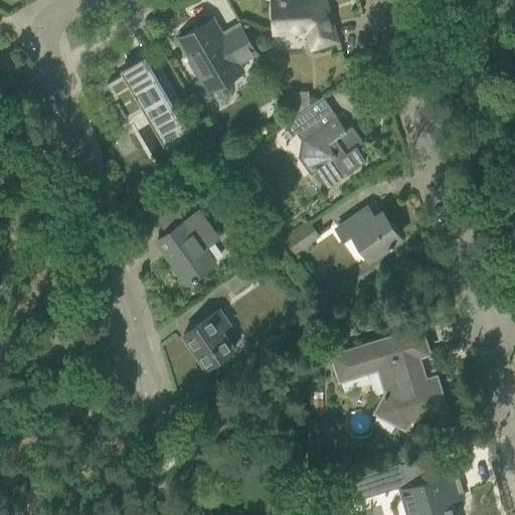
[(270,0),(273,33),(306,32),(311,48),(337,40),(325,2),(321,3),(317,0),(316,0),(270,0)]
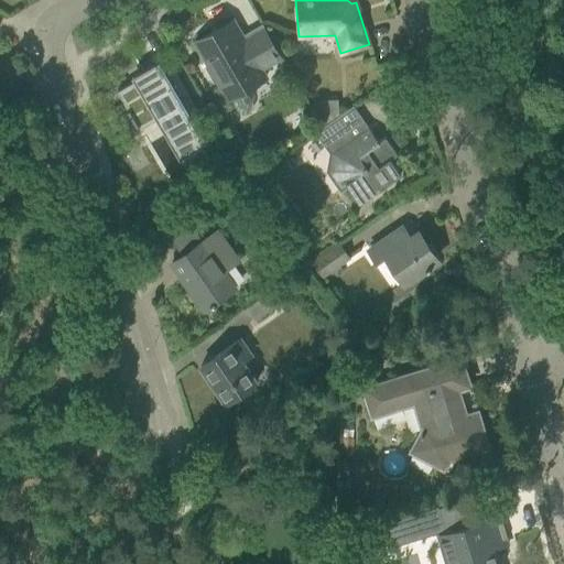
[(252,104),(245,89),(266,77),(261,69),(280,58),(266,33),(246,44),(232,20),(194,42),(208,66),(205,67),(214,84),(217,82),(227,99),(230,98),(238,111),(241,114),(246,114),(250,111),(252,108),(252,104)]
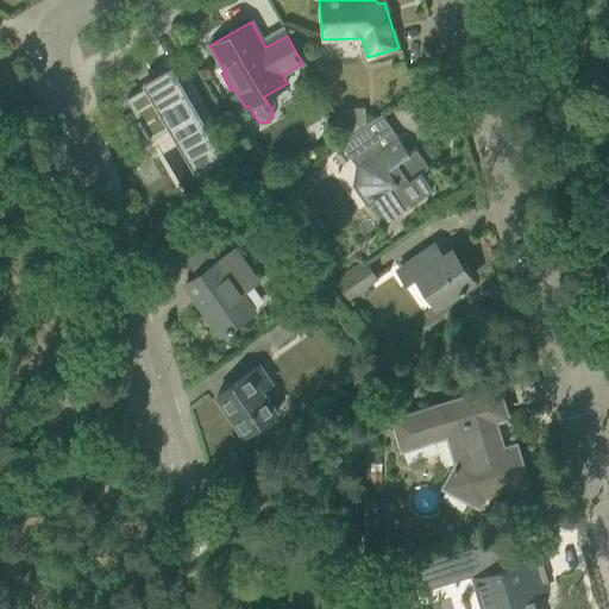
[(193,170),(221,155),(223,154),(208,127),(217,123),(187,74),(179,79),(171,66),(142,82),(144,87),(126,98),(136,114),(138,119),(135,120),(145,139),(150,136),(151,139),(169,129),(193,170)]
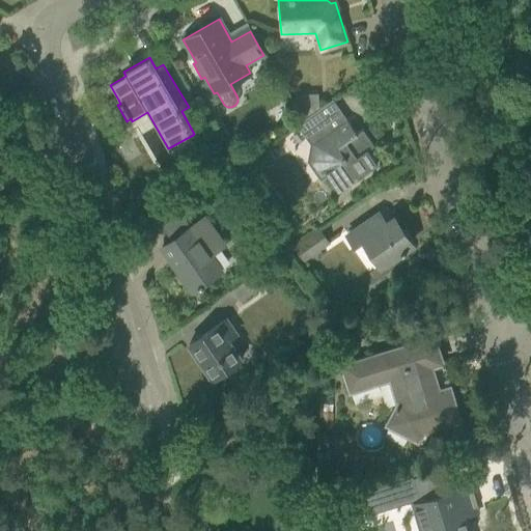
[(329,102),(298,123),(311,143),(309,160),(319,175),(325,172),(337,191),(353,180),(352,178),(360,172),(361,174),(376,164),(367,149),(373,145),(362,129),(356,133),(346,119),(343,122),(329,102)]
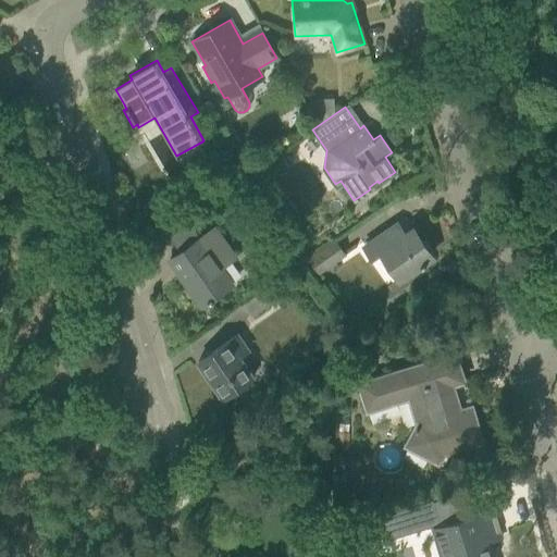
[(335,112),(311,113),(318,124),(335,112)]
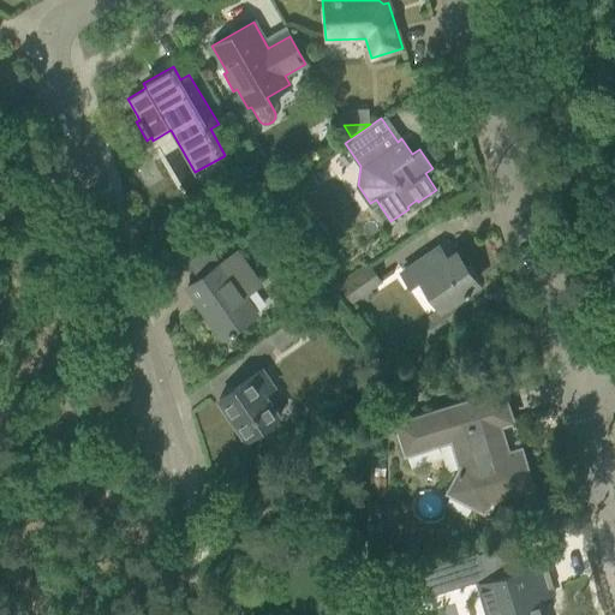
[(238,162),(248,157),(236,137),(227,142),(238,162)]
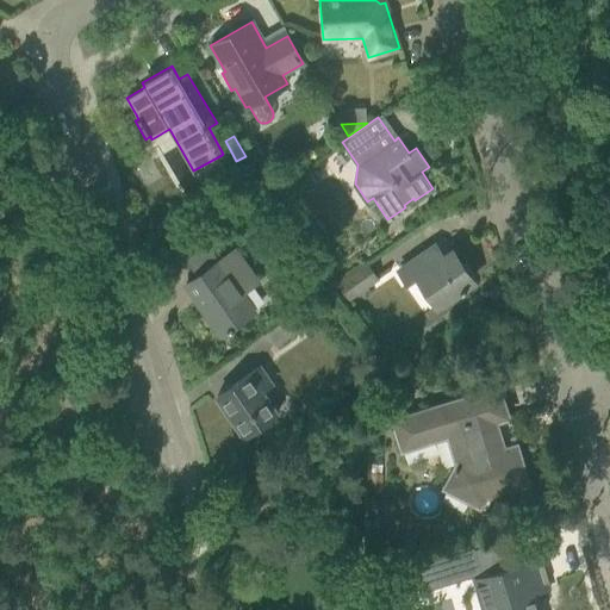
[(434,246),(415,259),(398,271),(408,284),(417,277),(437,305),(472,281),(452,250),(442,257),(434,246)]
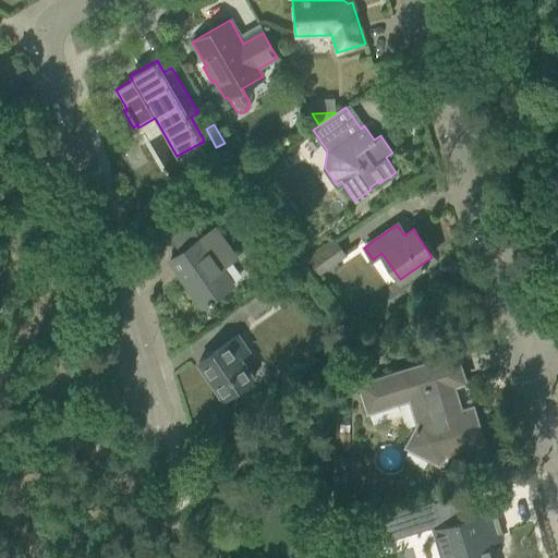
[(215,229),(187,249),(169,261),(201,306),(231,286),(219,268),(234,257),(215,229)]
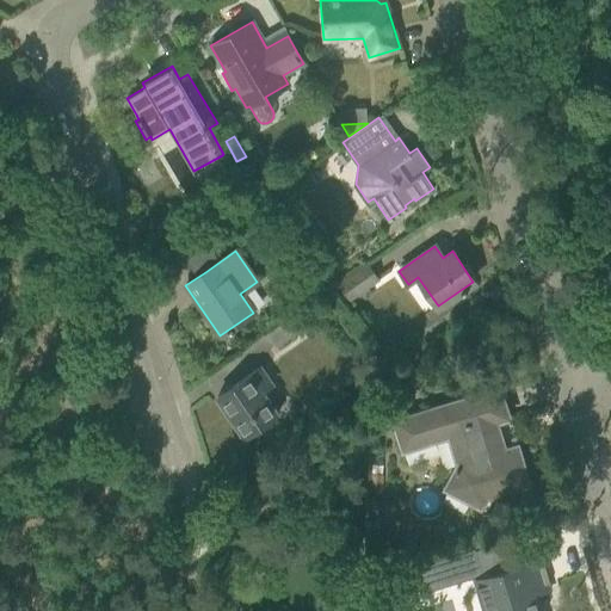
[(365,266),(338,284),(347,298),(375,281),(365,266)]
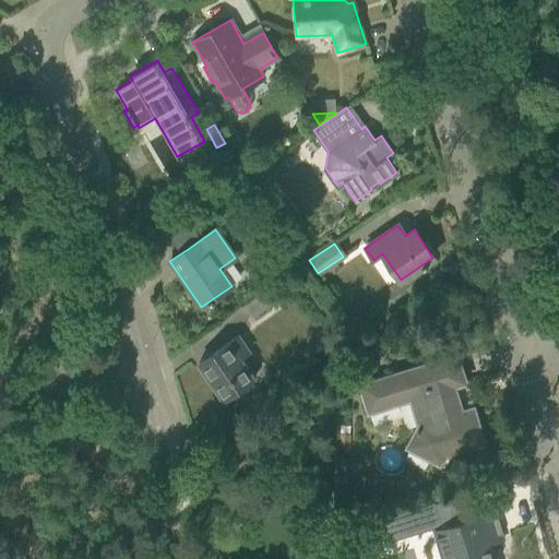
[(272,286),(244,306),(251,318),(281,298),(272,286)]
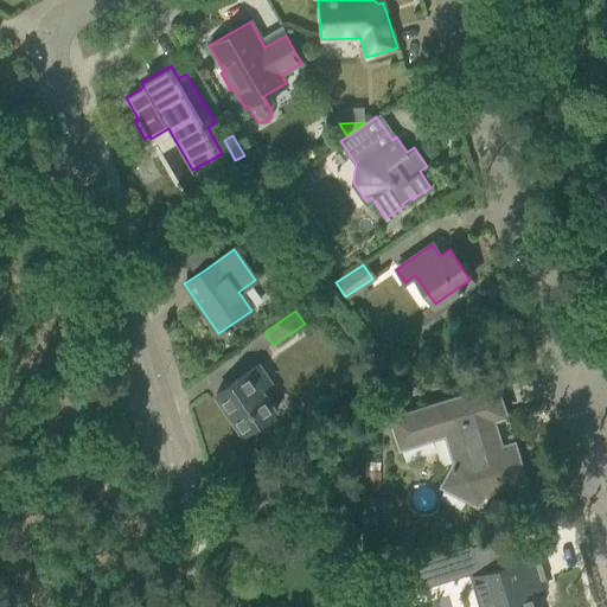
[(345,339),(338,344),(345,357),(353,352),(345,339)]
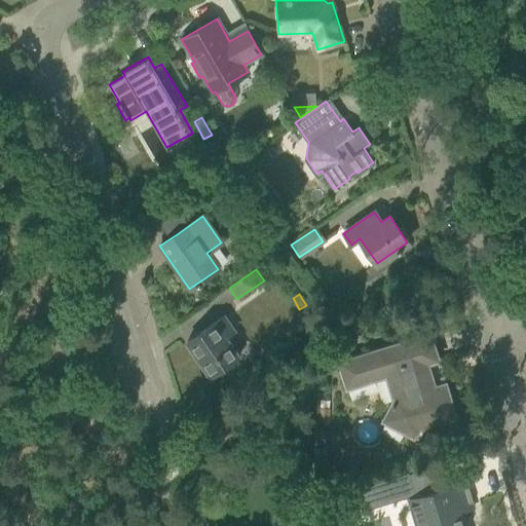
[(200,333),(187,342),(211,376),(239,357),(226,337),(234,332),(224,316),(200,333)]
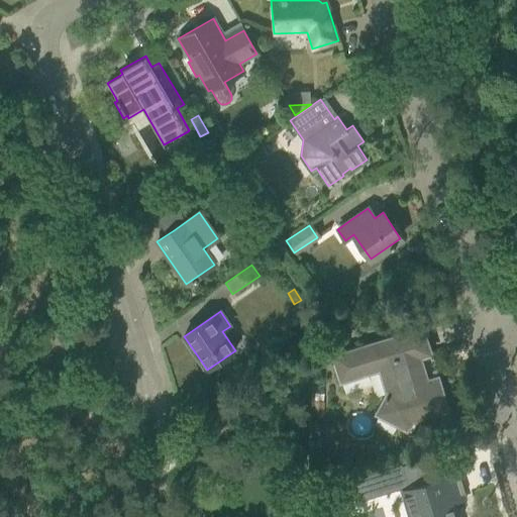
[(422,329),(364,346),(329,357),(336,379),(378,367),(387,395),(377,414),(399,426),(405,414),(422,409),(425,417),(446,410),(436,379),(426,382),(419,357),(429,354),(422,329)]
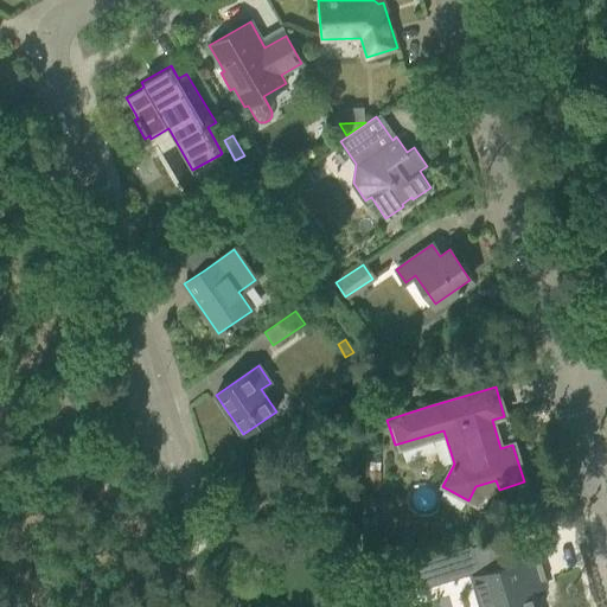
[(376,398),(381,411),(400,406),(396,393),(376,398)]
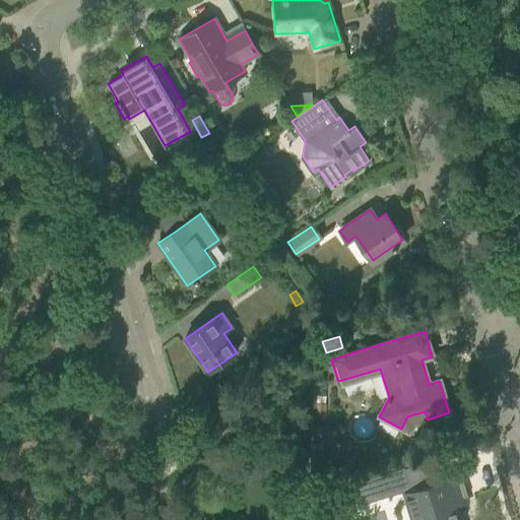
[(262,346),(260,351),(261,354),(264,358),(267,359),(271,358),(274,354),(275,351),(273,346),(270,344),(265,344),(262,346)]
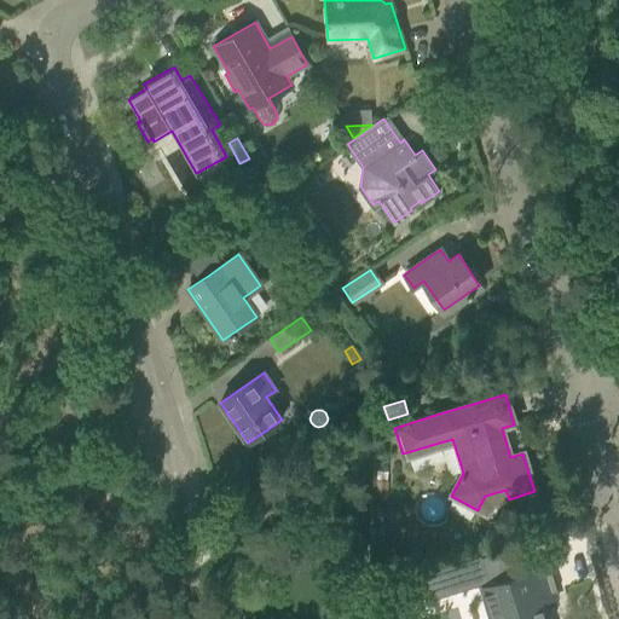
[(375,453),(372,497),(386,497),(388,453),(375,453)]
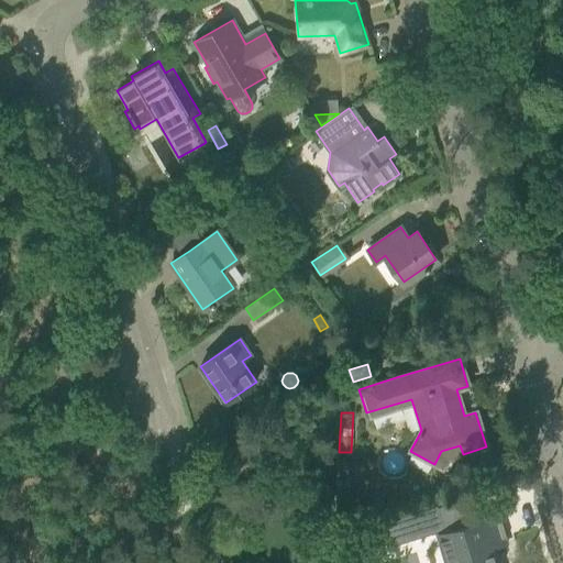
[(438,507),(379,525),(387,548),(438,532),(438,534),(445,562),(493,562),(490,556),(494,555),(493,552),(490,552),(489,549),(507,543),(505,538),(507,538),(506,537),(505,537),(500,522),(501,522),(501,521),(499,521),(498,516),(445,532),(438,507)]
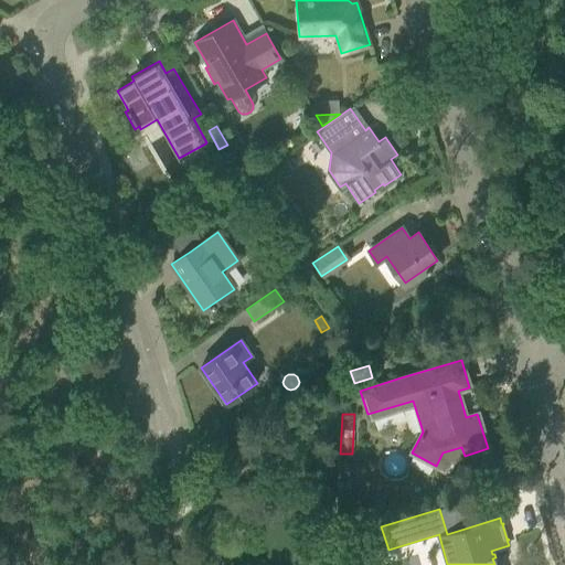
All buildings are outlined.
